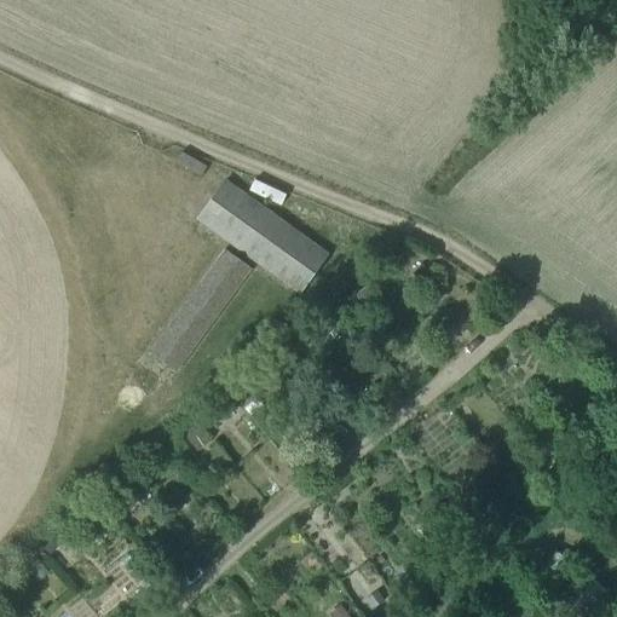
[(300,293),(329,253),(226,179),(199,219),(300,293)]
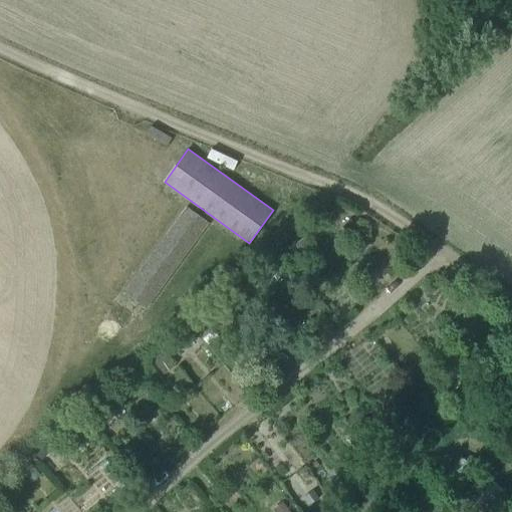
[(146,307),(208,223),(188,208),(125,293),(146,307)]
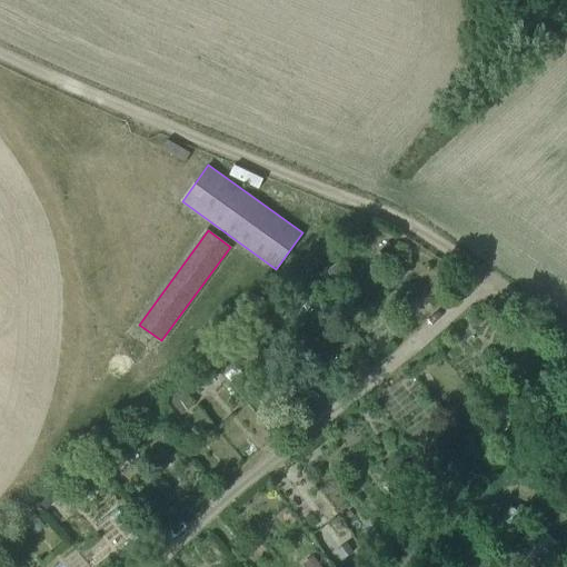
[(387,258),(396,249),(389,241),(380,250),(387,258)]
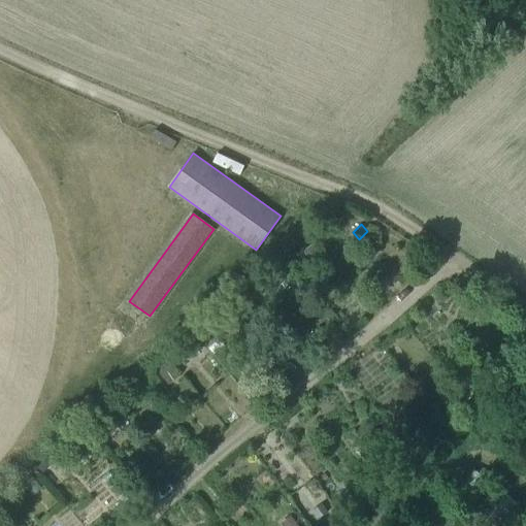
[(317,240),(308,248),(306,245),(302,249),(310,259),(323,249),(317,240)]
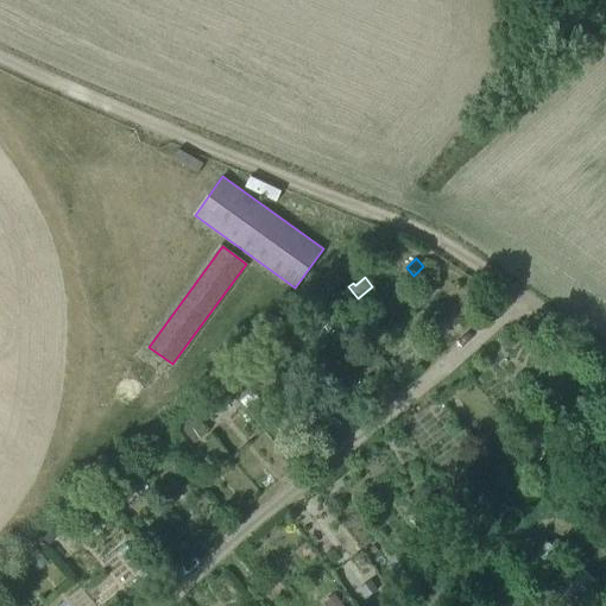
[(226,392),(215,402),(223,411),(234,402),(226,392)]
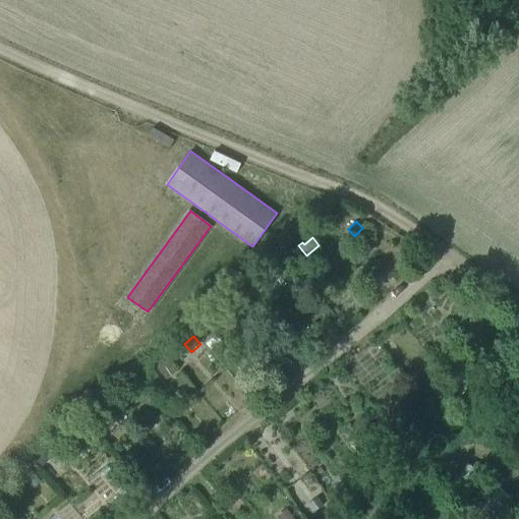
[(441,388),(430,395),(438,405),(448,398),(441,388)]
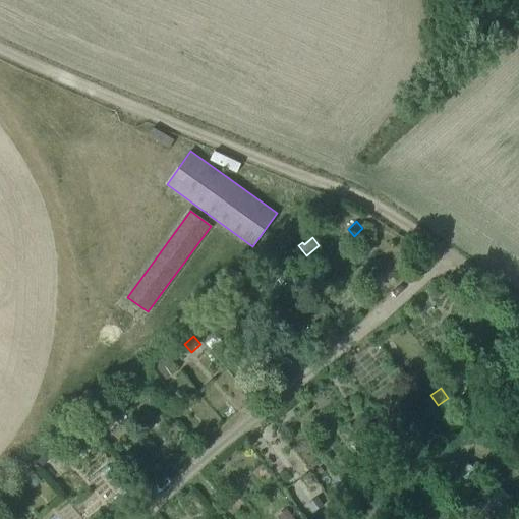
[(100,408),(107,416),(117,409),(110,400),(100,408)]
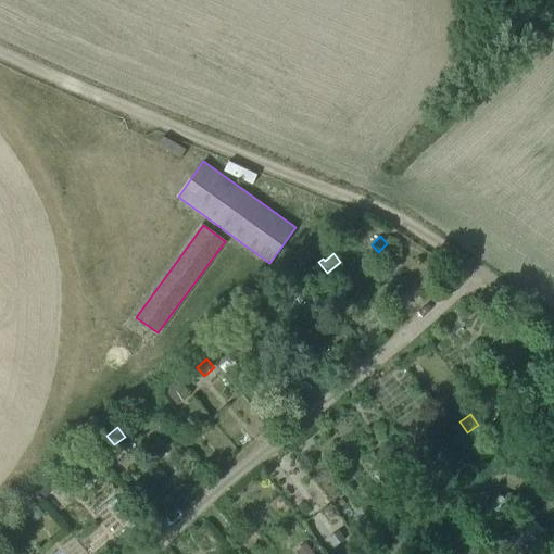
[(46,513),(36,501),(25,510),(35,521),(46,513)]
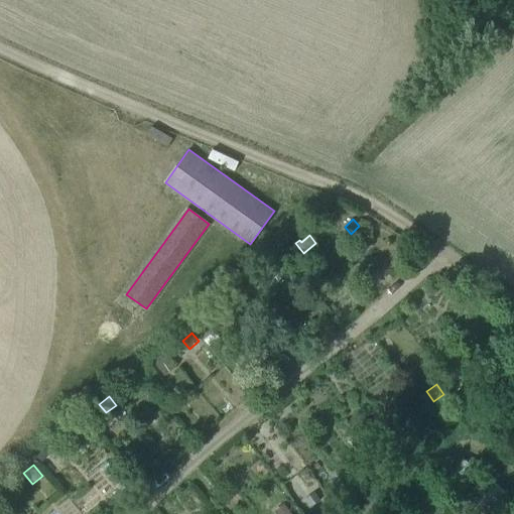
[(341,476),(332,483),(338,491),(346,484),(341,476)]
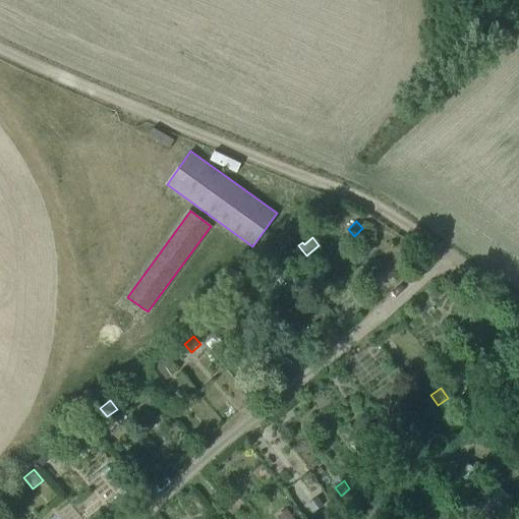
[(319,497),(309,504),(314,512),(324,505),(319,497)]
